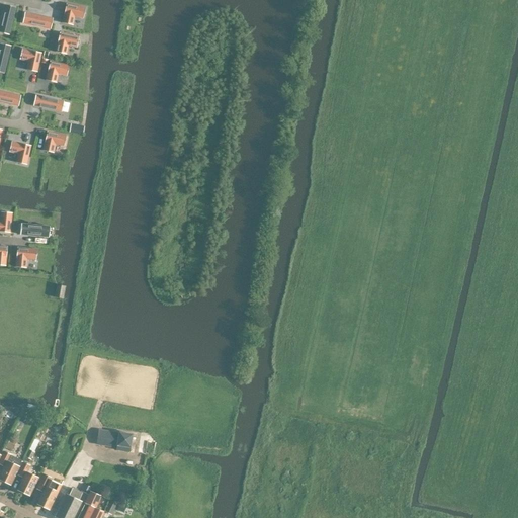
[(85,8),(66,4),(62,23),(72,25),(74,16),(83,18),(85,8)]
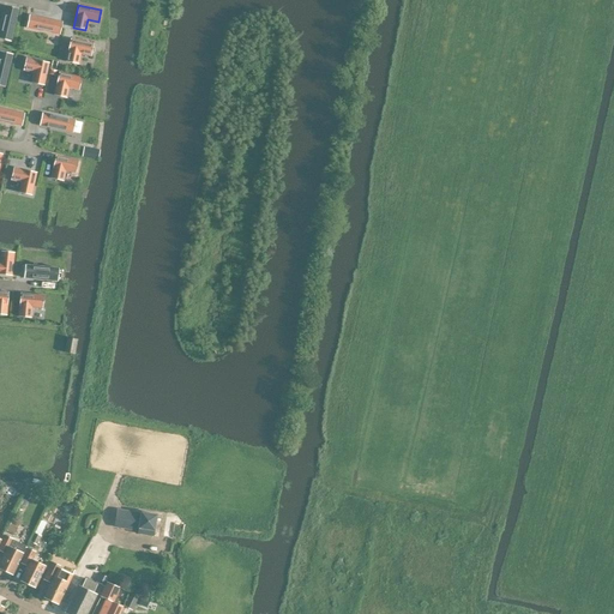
[(18,8),(6,6),(0,30),(0,38),(11,42),(18,8)]
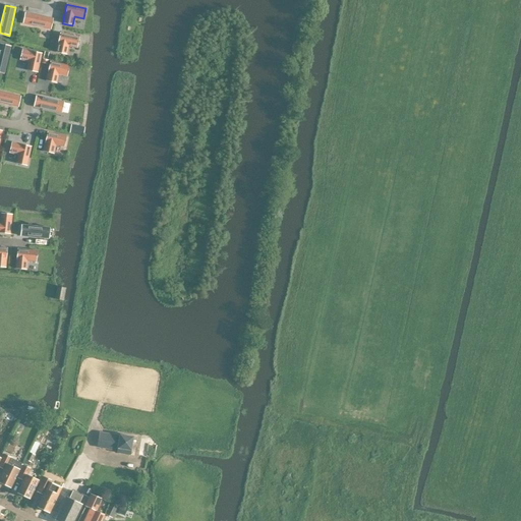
[(53,18),(24,12),(22,23),(51,30),(53,18)]
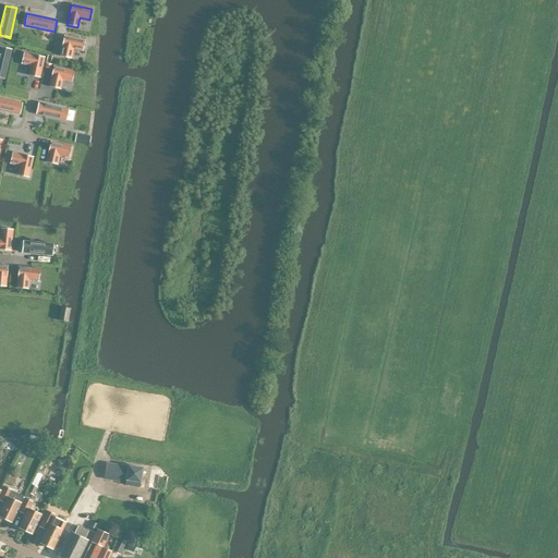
[(60,56),(71,58),(73,49),(83,51),(85,39),(64,35),(60,56)]
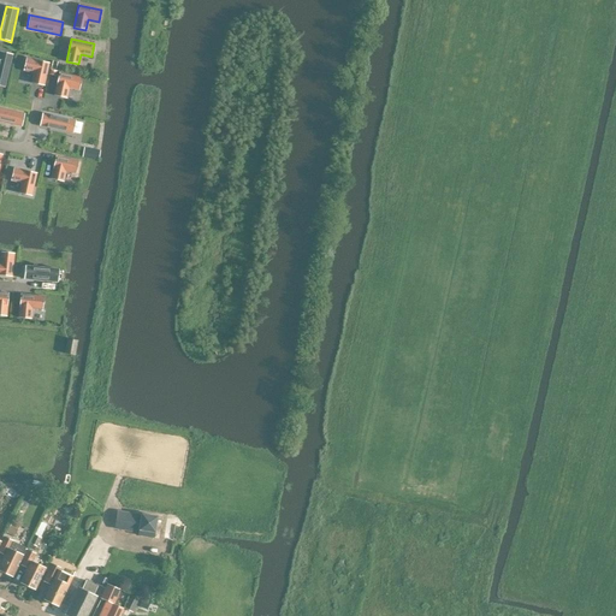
[(0,86),(5,88),(12,54),(0,51),(0,86)]
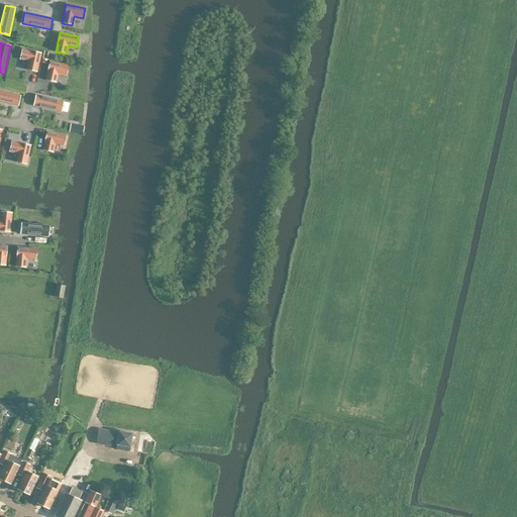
[(40,53),(21,48),(19,59),(28,61),(26,70),(36,72),(40,53)]
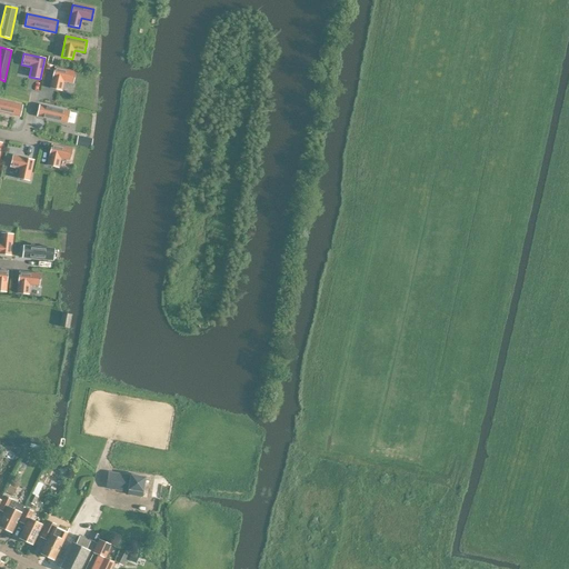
[(76,72),(55,67),(50,88),(61,91),(63,81),(73,83),(76,72)]
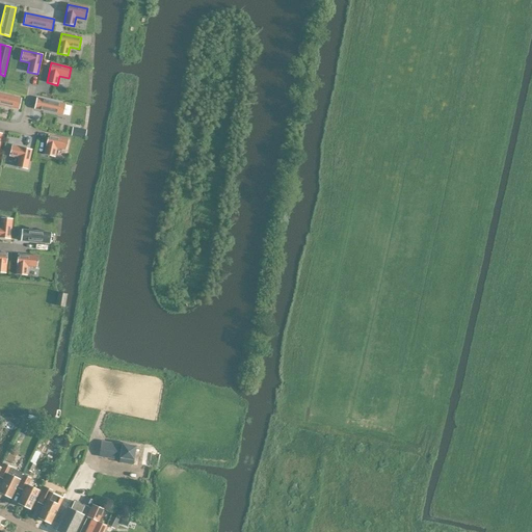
[(21,98),(0,94),(0,104),(19,109),(21,98)]
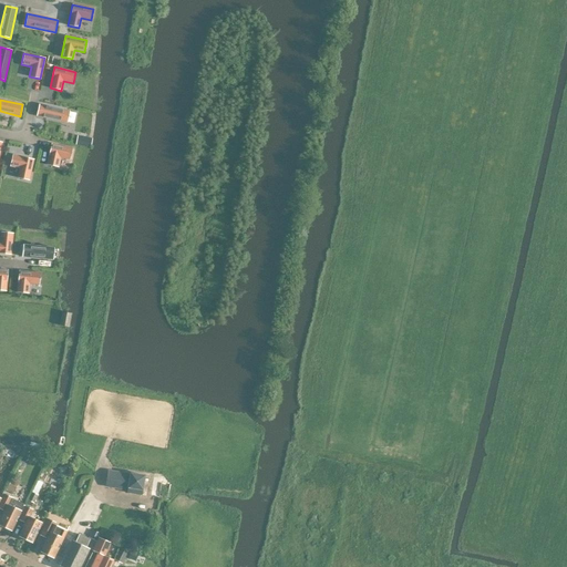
[(66,123),(70,111),(39,104),(37,116),(66,123)]
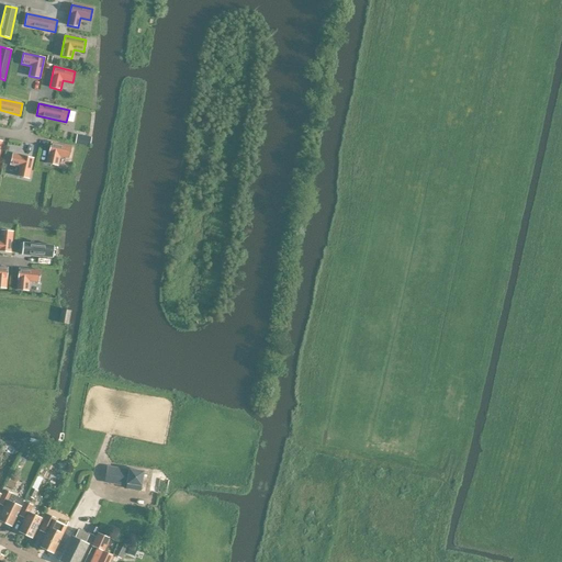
[(77,135),(75,143),(90,146),(91,137),(77,135)]
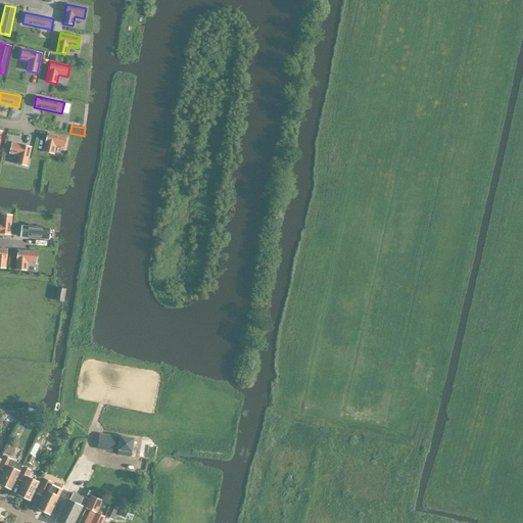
[(47,133),(43,152),(53,154),(55,145),(64,147),(66,137),(47,133)]
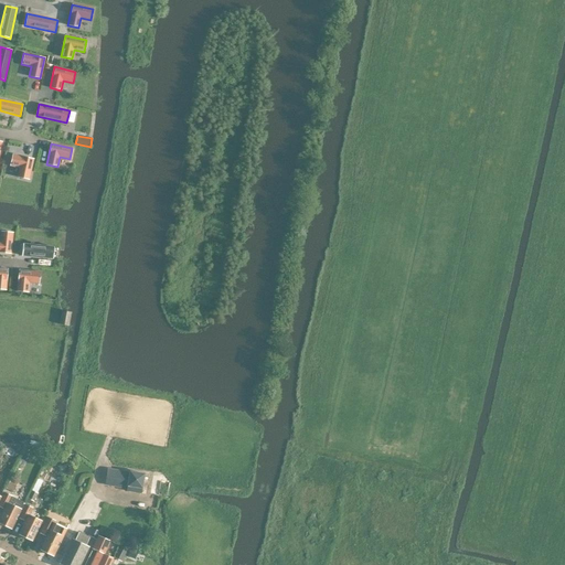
[(33,159),(12,155),(10,166),(19,168),(17,177),(29,180),(33,159)]
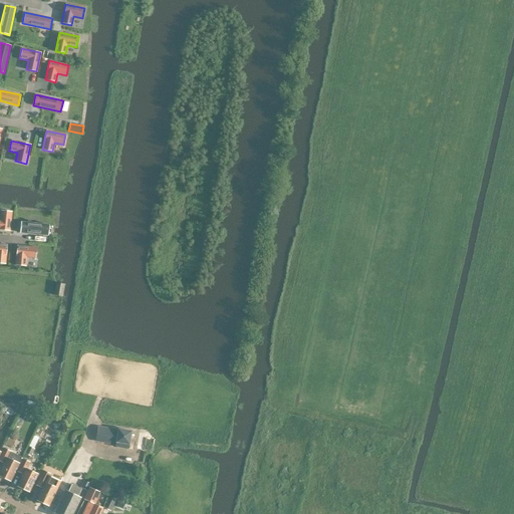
[(11,212),(1,210),(0,218),(0,229),(9,231),(11,212)]
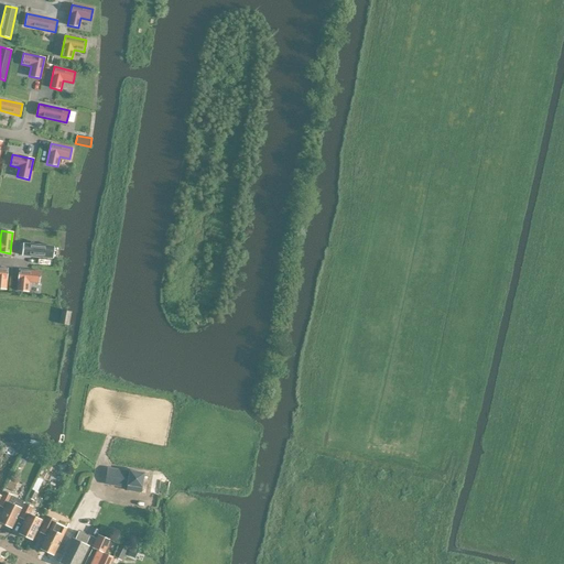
[(54,247),(33,245),(23,243),(22,256),(32,256),(53,258),(53,257),(53,255),(53,250),(54,248),(54,247)]
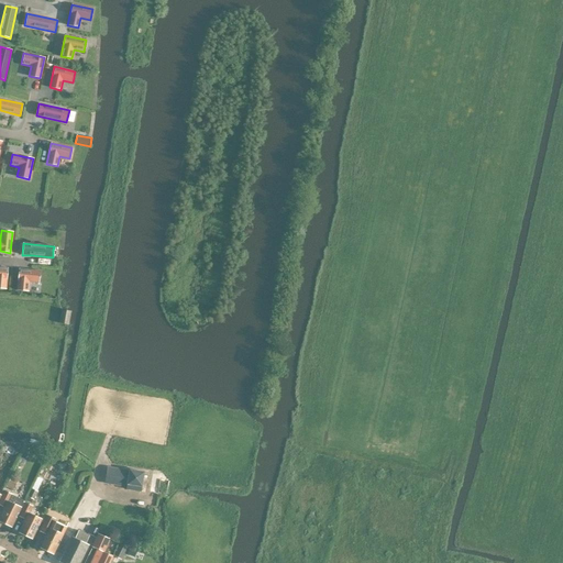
[(40,271),(19,268),(17,289),(29,290),(29,282),(39,282),(40,271)]
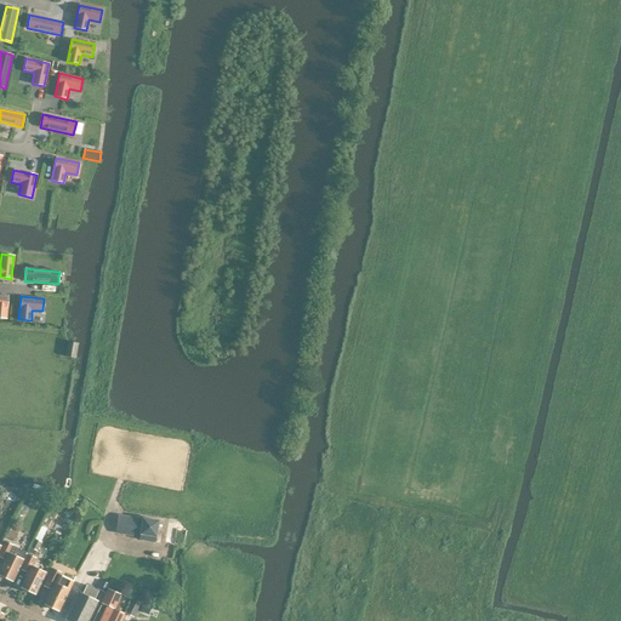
[(78,343),(68,341),(64,357),(75,358),(78,343)]
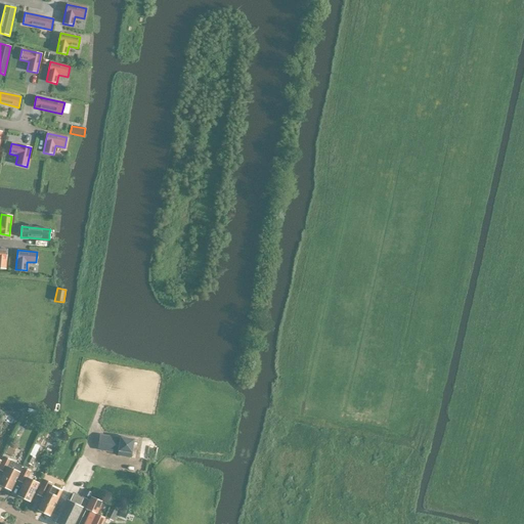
[(58,442),(63,433),(59,431),(55,440),(58,442)]
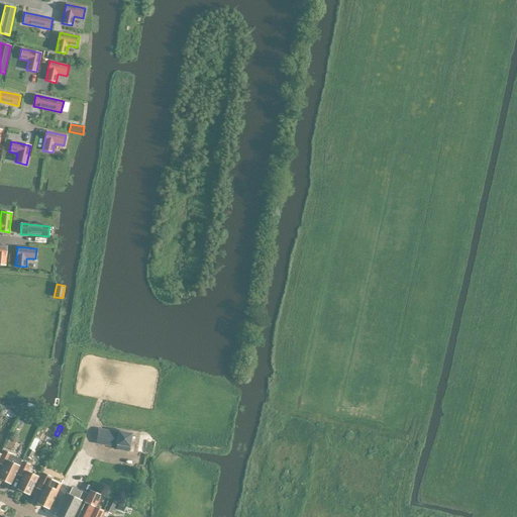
[(119,432),(99,429),(97,441),(117,444),(116,449),(129,451),(132,433),(119,431),(119,432)]
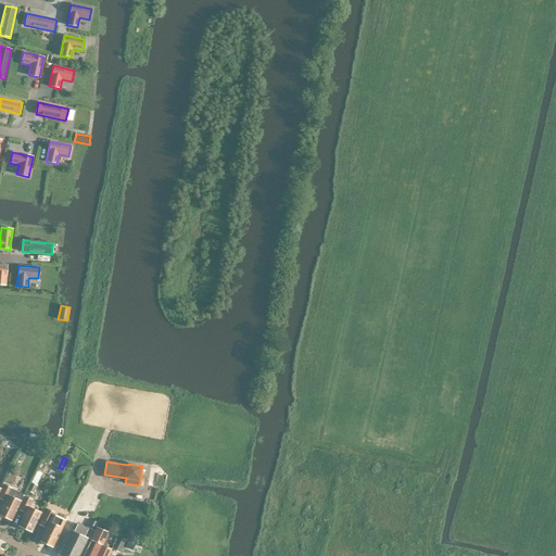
[(32,482),(36,485),(46,466),(40,464),(32,482)]
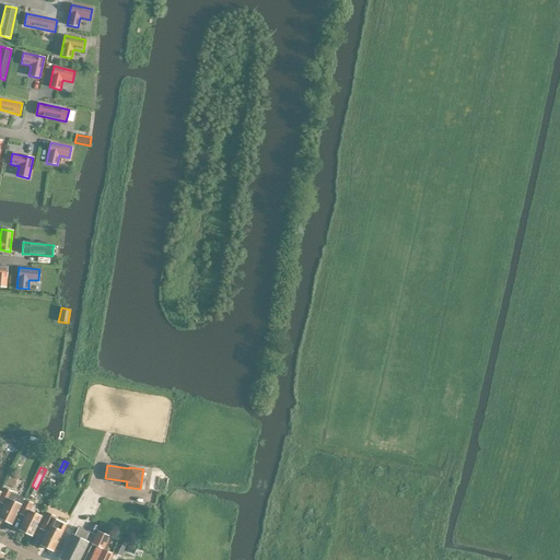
[(13,488),(19,477),(11,473),(6,485),(13,488)]
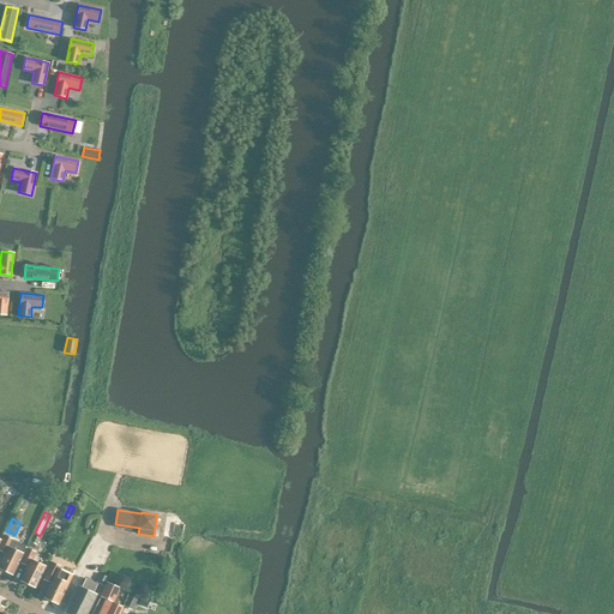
[(41,536),(40,536),(35,533),(30,542),(36,545),(41,536)]
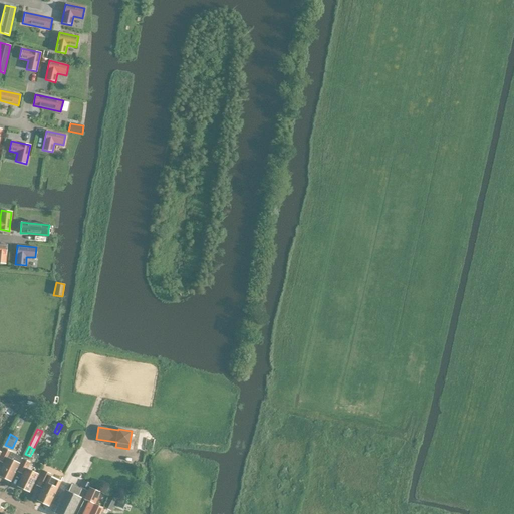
[(0,475),(10,481),(19,463),(9,458),(11,452),(4,448),(0,457),(0,460),(4,463),(0,471),(0,475)]
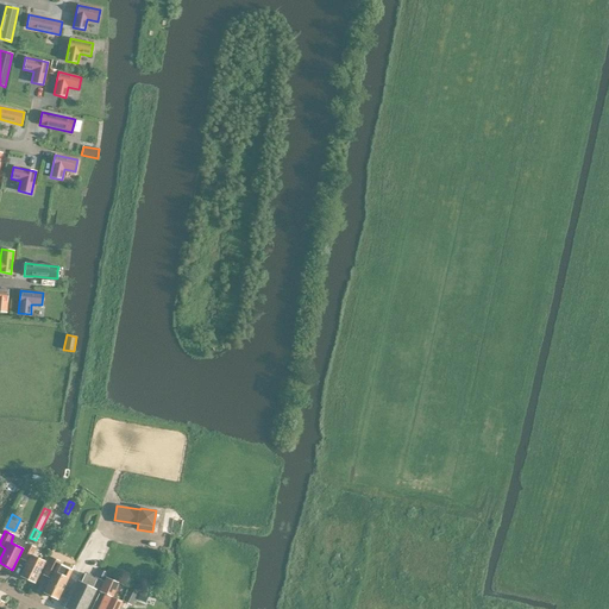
[(12,540),(24,547),(26,541),(14,535),(12,540)]
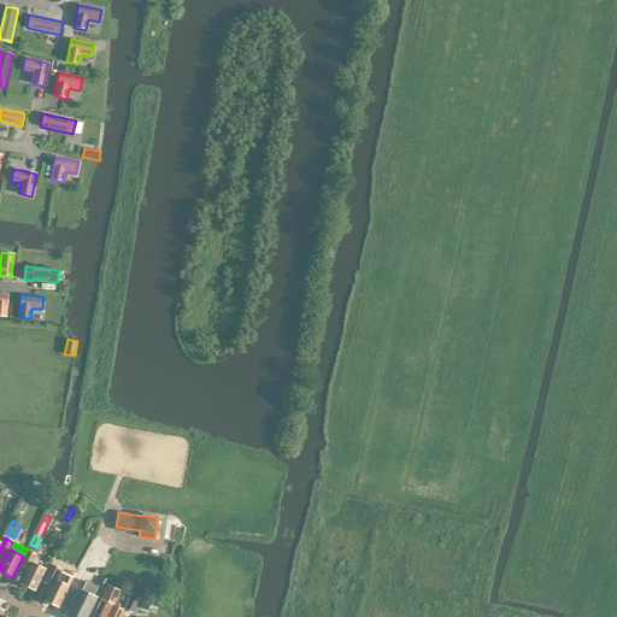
[(35,589),(46,569),(33,563),(36,554),(28,551),(21,565),(28,569),(21,583),(35,589)]
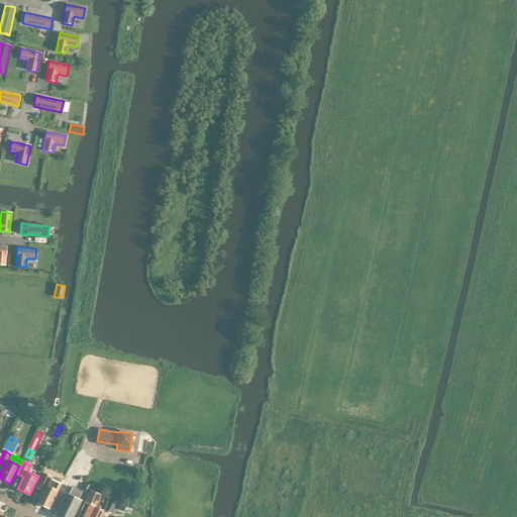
[(48,508),(58,491),(61,484),(49,479),(50,477),(43,474),(42,476),(37,488),(42,491),(37,503),(48,508)]
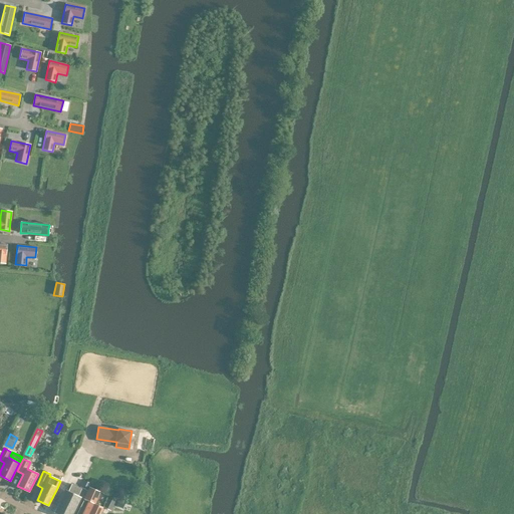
[(65,490),(64,493),(54,513),(56,513),(72,513),(81,497),(78,496),(82,489),(71,484),(68,491),(65,490)]
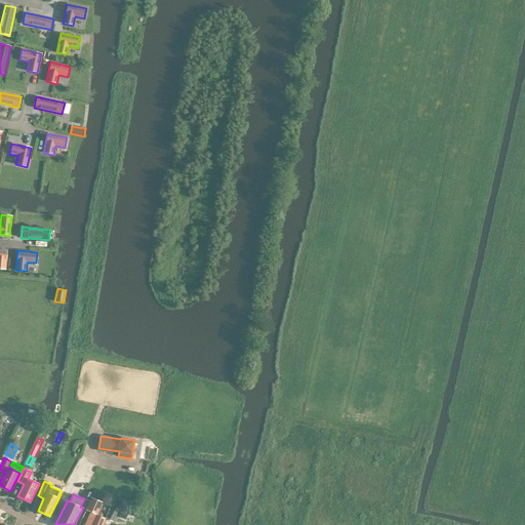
[(102,524),(105,519),(96,515),(103,502),(91,497),(86,510),(90,512),(84,524),(102,524)]
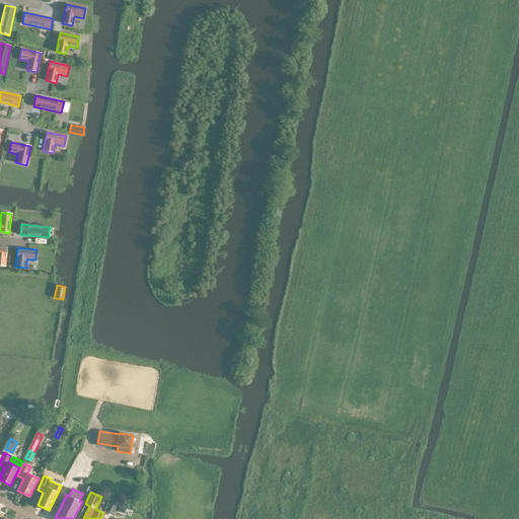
[(109,504),(104,515),(110,518),(117,507),(109,504)]
